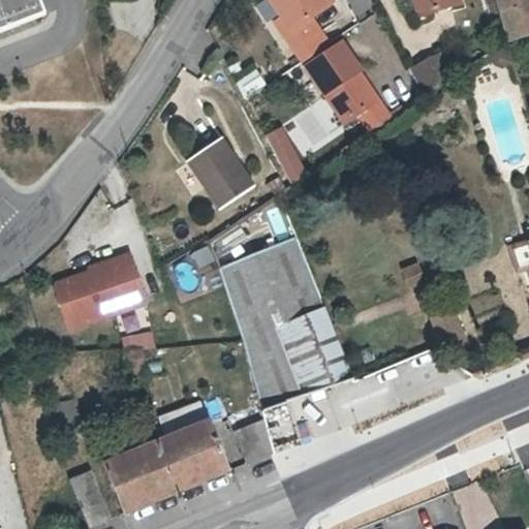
[(0,0),(0,30),(47,12),(42,0),(0,0)]
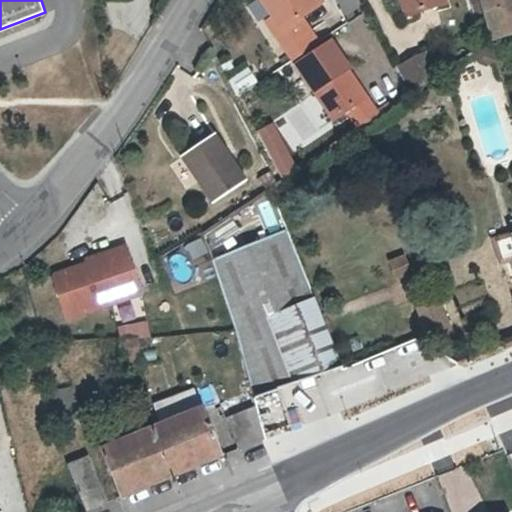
[(289,45),(313,29),(304,15),(321,4),(318,0),(269,0),(278,14),(286,26),(280,31),(289,45)]
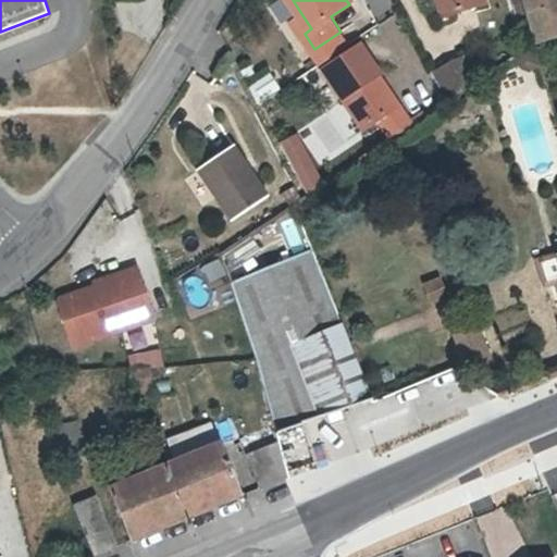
[(436,0),(441,15),(448,12),(444,0),(436,0)]
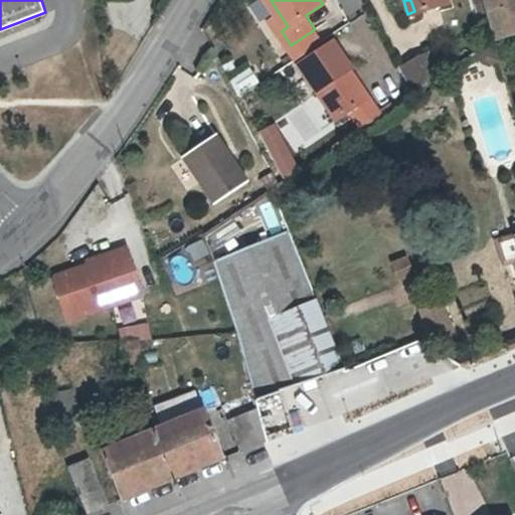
[(410,0),(414,11),(451,1),(450,0),(410,0)]
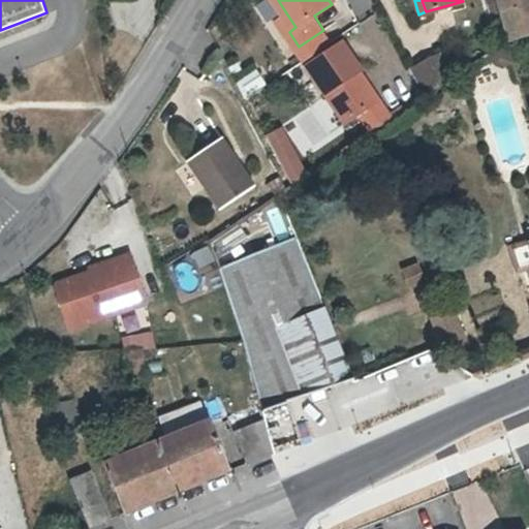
[(528,0),(500,0),(511,40),(528,34),(528,0)]
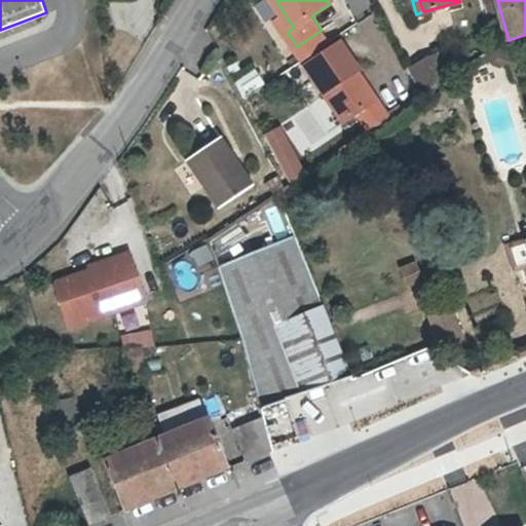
[(278,19),(288,32),(294,27),(286,14),(278,19)]
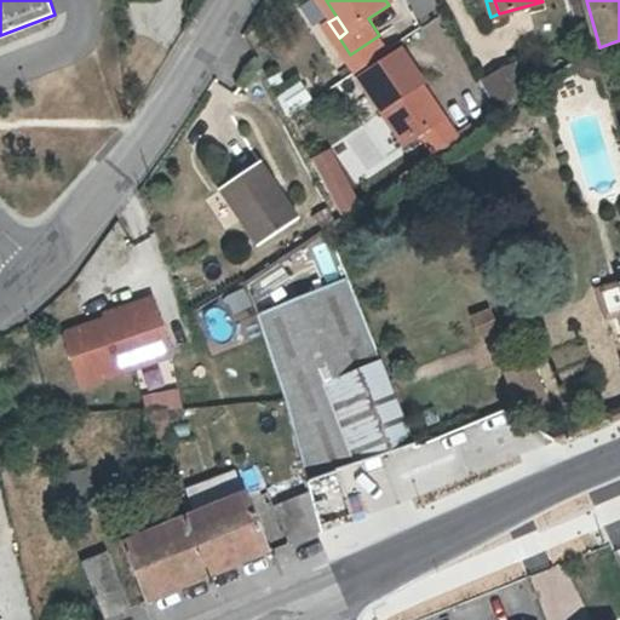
[(350,55),(359,68),(388,49),(379,35),(350,55)]
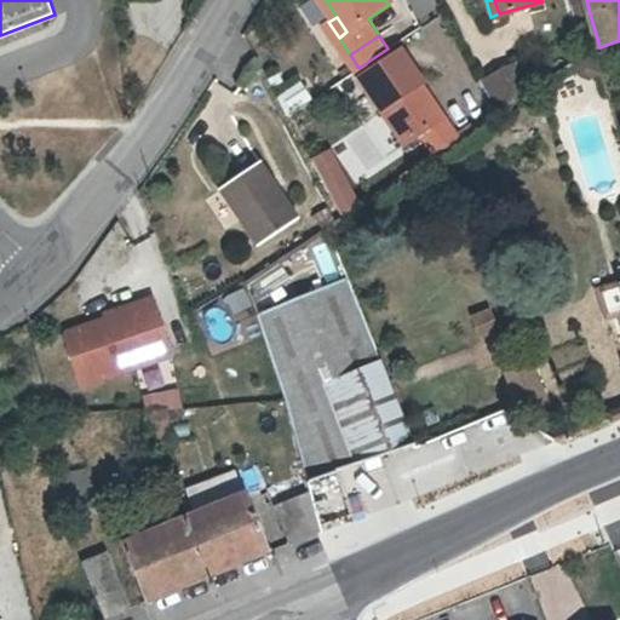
[(359,68),(365,75),(392,56),(388,49),(359,68)]
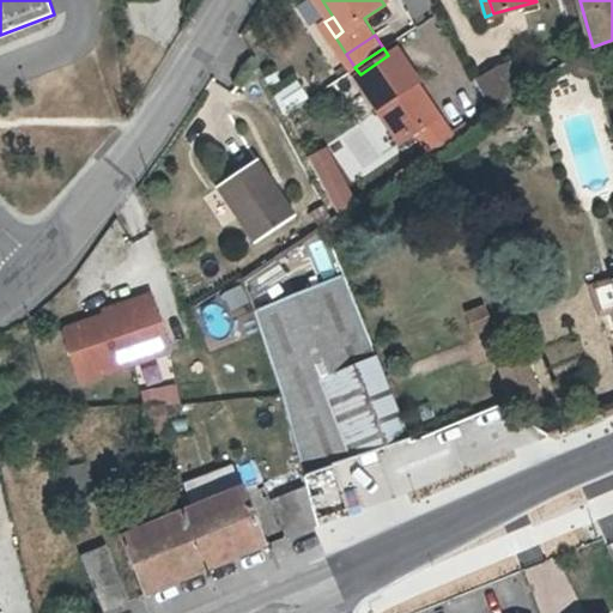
[(388,55),(360,74),(404,140),(420,129),(435,120),(412,87),(422,82),(399,48),(388,55)]
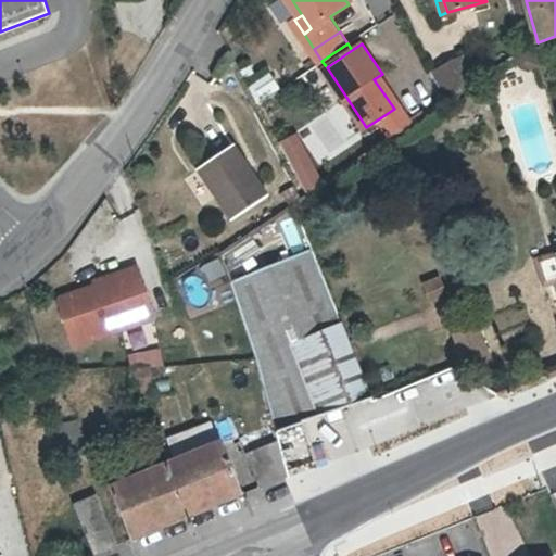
[(462,58),(437,72),(449,93),(475,80),(462,58)]
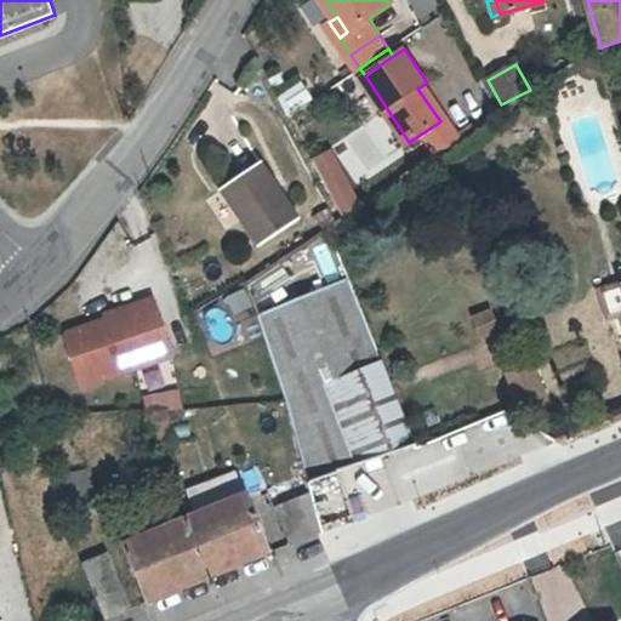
[(284,115),(311,101),(301,81),(273,95),(284,115)]
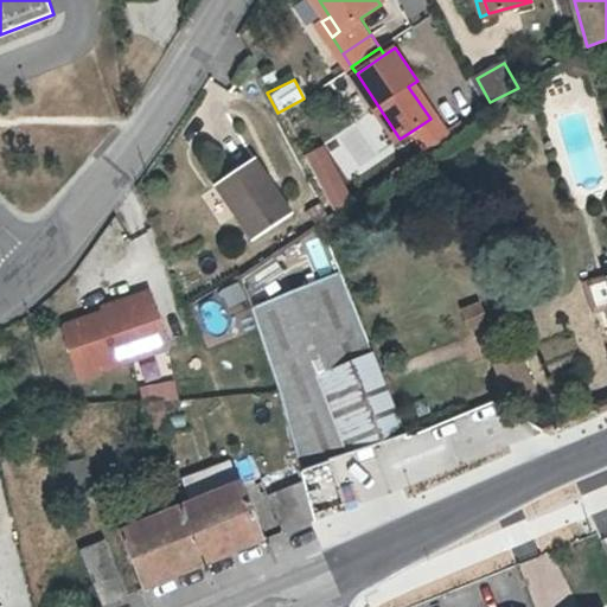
[(439,113),(417,81),(408,87),(430,119),(439,113)]
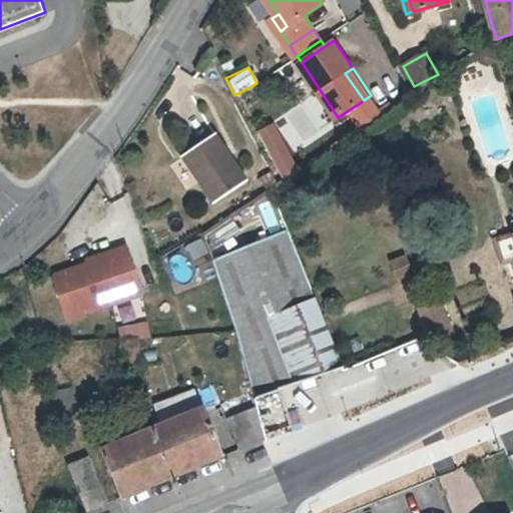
[(364,100),(352,108),(364,125),(382,113),(371,95),(364,100)]
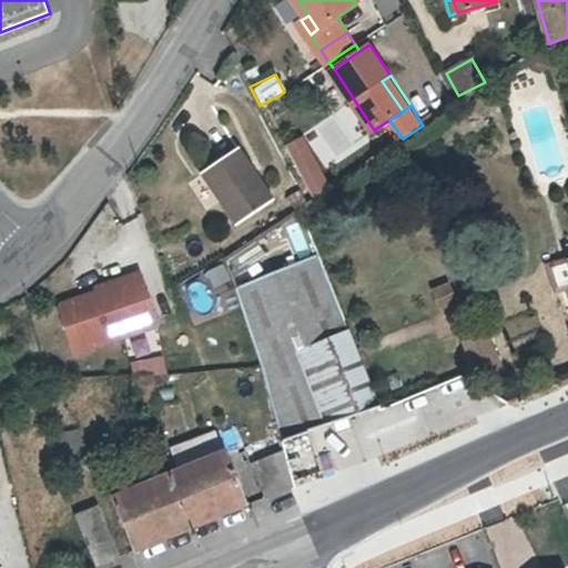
[(303,134),(283,142),(306,199),(326,190),(303,134)]
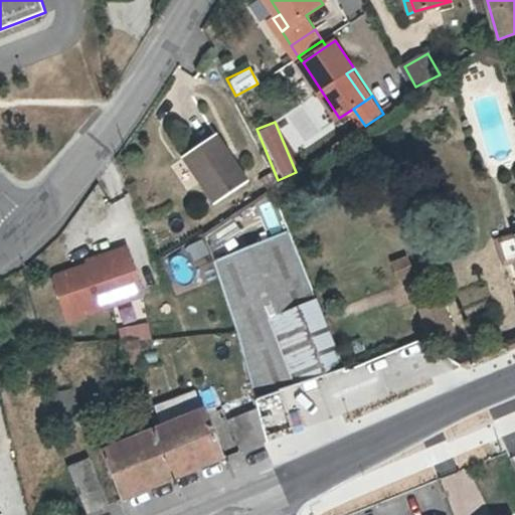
[(248,181),(218,136),(187,157),(218,203),(248,181)]
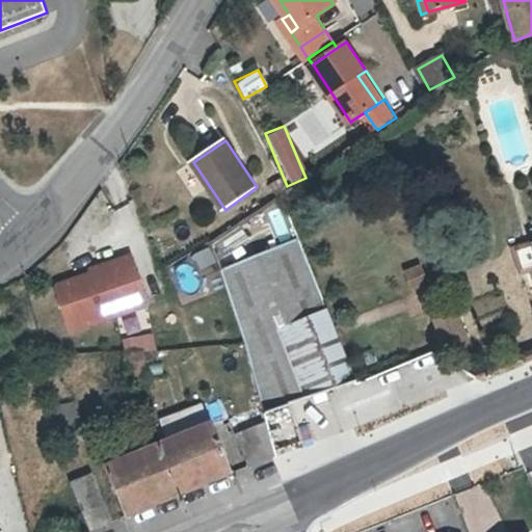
[(219,258),(247,241),(237,222),(208,240),(219,258)]
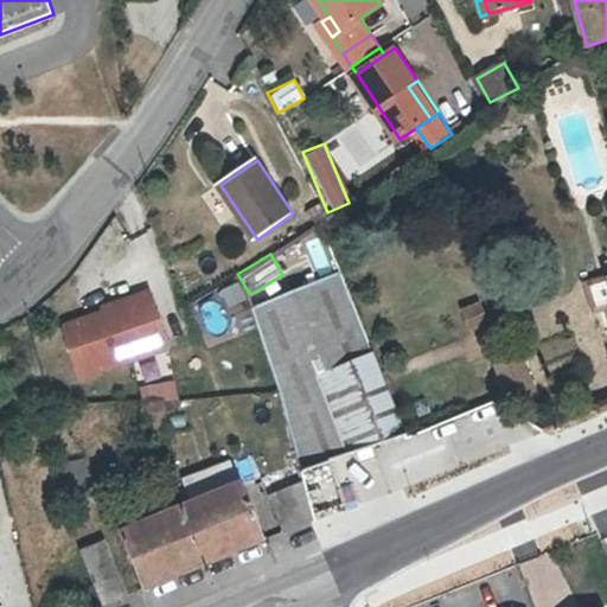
[(340,272),(268,300),(253,307),(279,394),(300,474),(404,430),(340,272)]
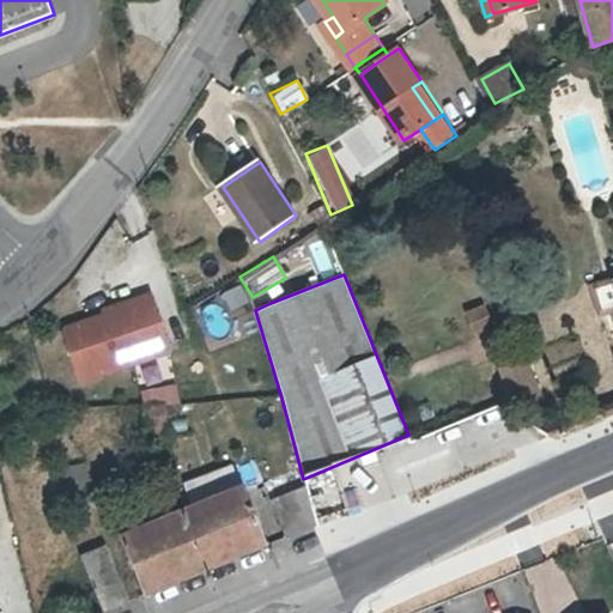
[(218,292),(228,315),(247,307),(238,284),(218,292)]
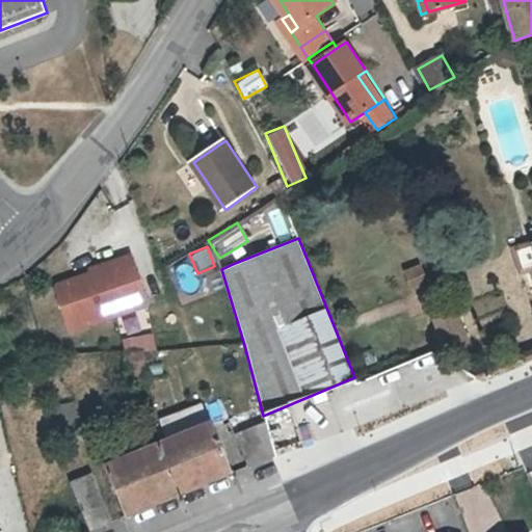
[(114,267),(53,288),(68,333),(147,304),(129,257),(112,263),(114,267)]
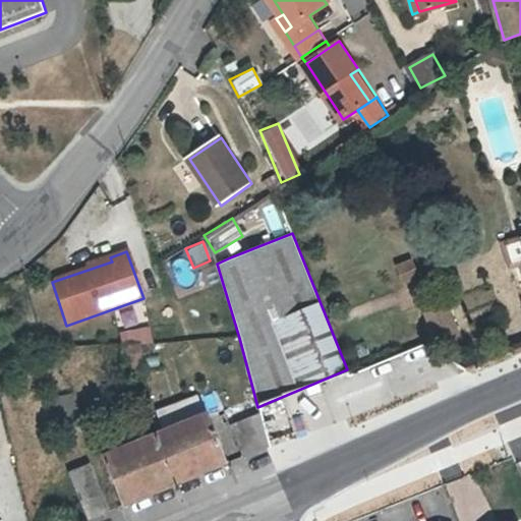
[(418,277),(413,264),(399,269),(405,282),(418,277)]
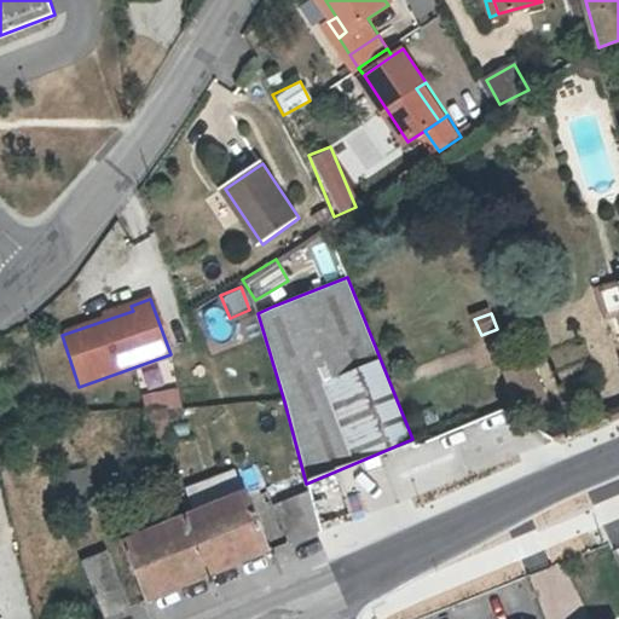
[(542,406),(527,364),(509,371),(524,412),(542,406)]
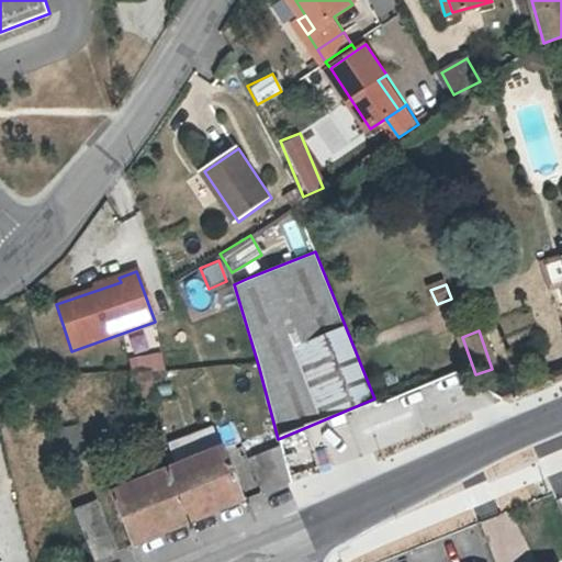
[(128,357),(131,375),(161,373),(159,353),(128,357)]
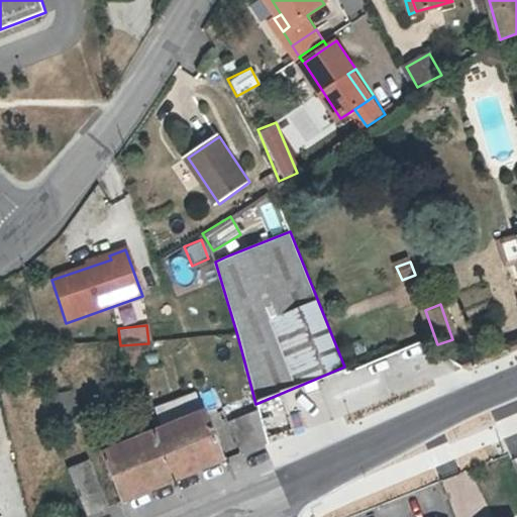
[(150,344),(138,345),(140,357),(151,356),(150,344)]
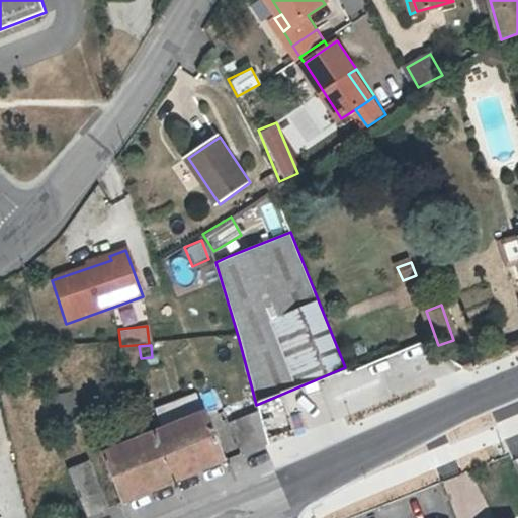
[(143,373),(141,358),(139,346),(120,347),(122,363),(131,362),(133,375),(143,373)]
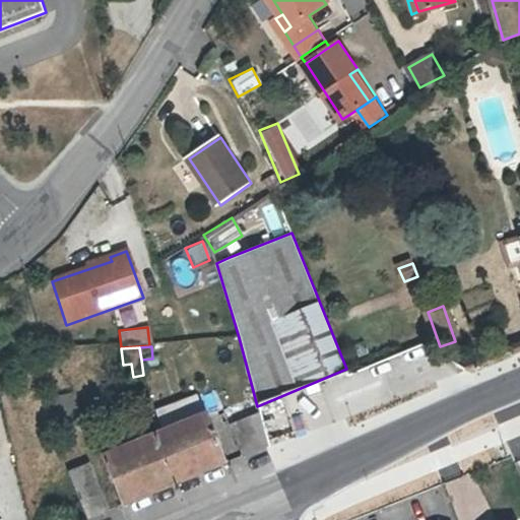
[(158,425),(199,409),(194,396),(153,411),(158,425)]
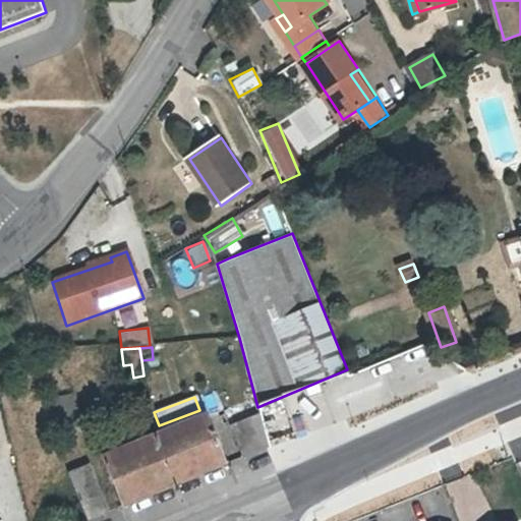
[(239,454),(267,446),(257,414),(230,421),(239,454)]
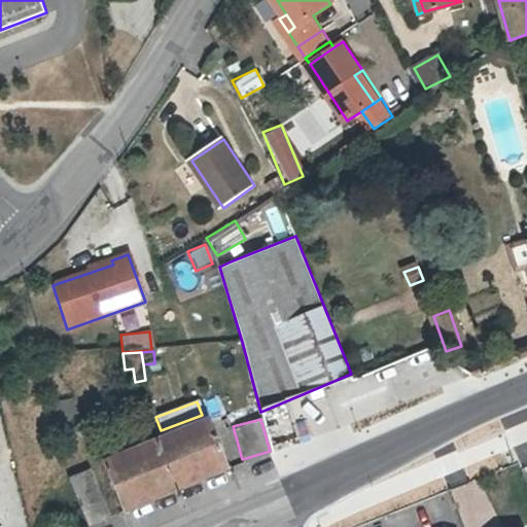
[(206,424),(156,445),(176,494),(226,475),(206,424)]
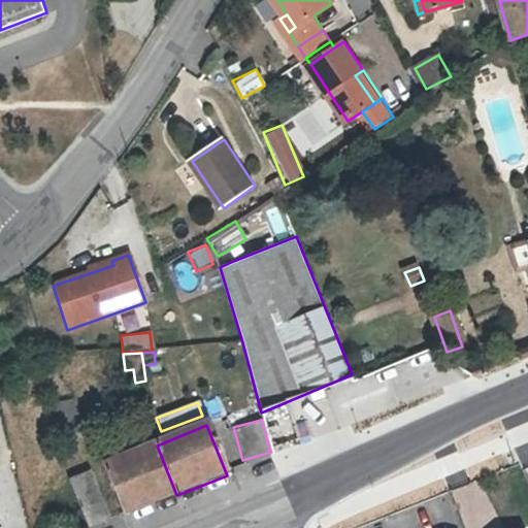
[(176,495),(157,446),(105,465),(125,516),(176,495)]
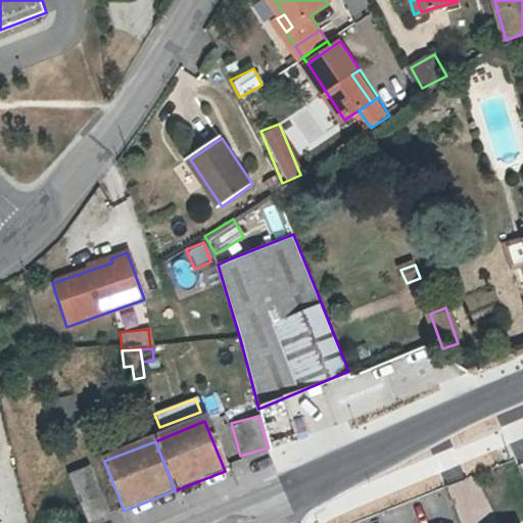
[(87,522),(91,522),(109,516),(89,468),(68,476),(68,479),(87,522)]
